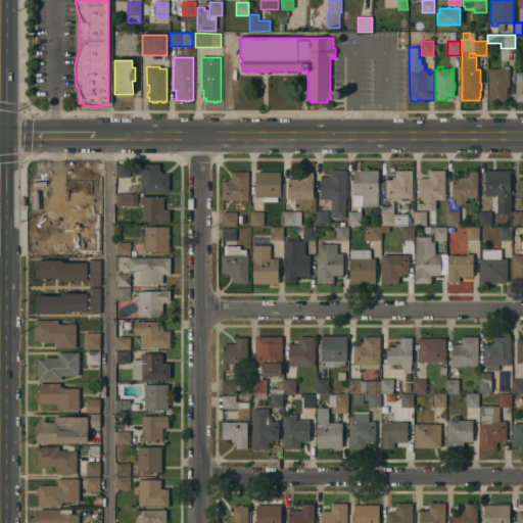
[(501,68),(501,67),(504,67),(504,69),(510,69),(510,87),(507,87),(507,98),(509,98),(509,101),(488,101),(488,68),(501,68)]
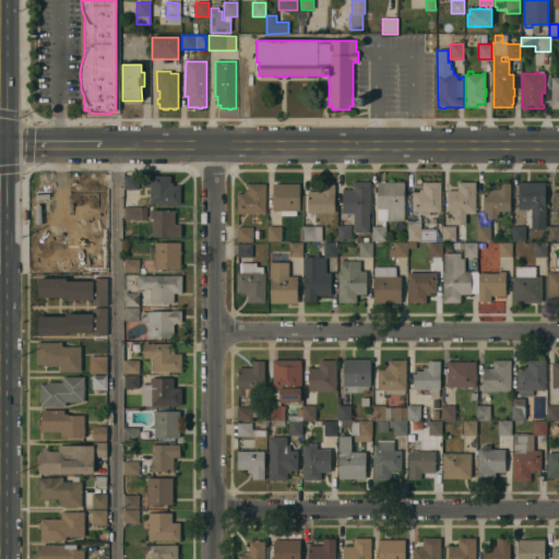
[(549,106),(558,106),(558,76),(550,76),(549,106)]
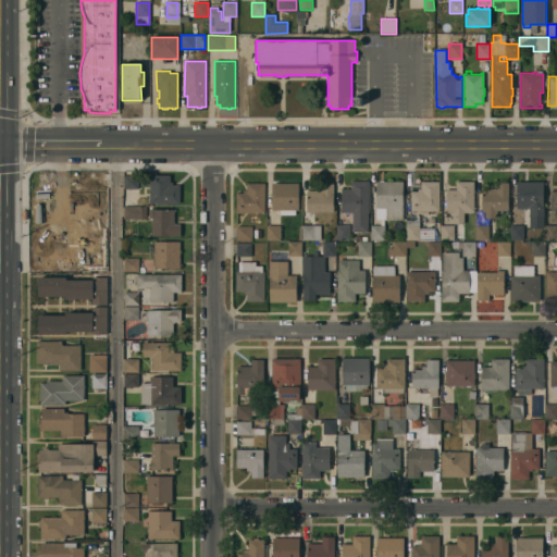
[(138,174),(138,188),(124,188),(124,174),(138,174)]
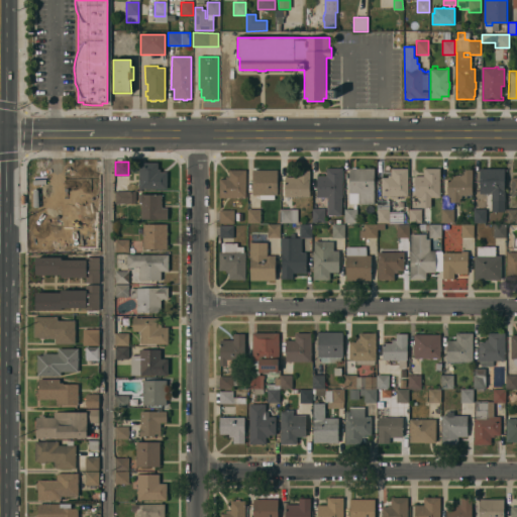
[(139,189),(139,188),(137,188),(137,178),(139,178),(139,163),(159,163),(159,173),(167,173),(167,189),(139,189)]
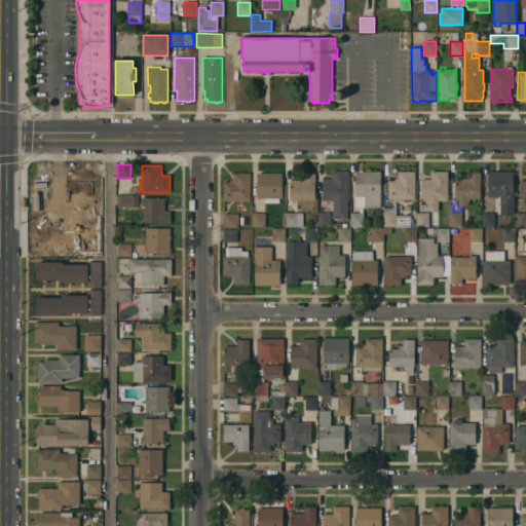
[(381,208),(355,208),(355,195),(349,195),(349,174),(355,174),(355,172),(359,172),(359,171),(363,171),(363,172),(380,172),(381,208)]
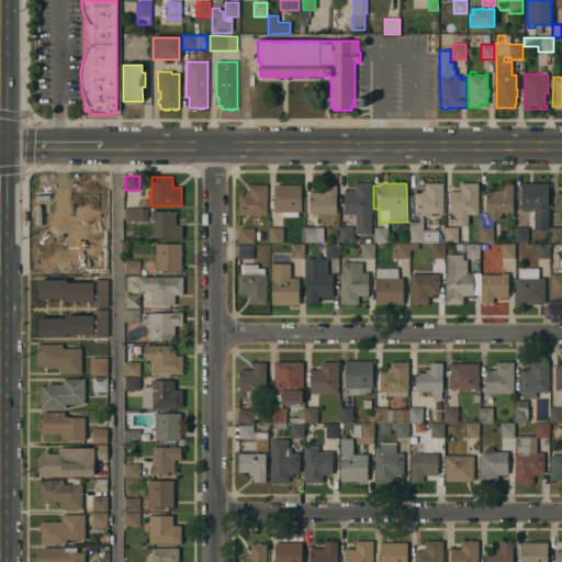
[(372,215),(371,215),(371,234),(356,234),(356,223),(355,223),(355,218),(356,218),(356,215),(345,215),(345,191),(355,191),(355,183),(372,183),(372,215)]
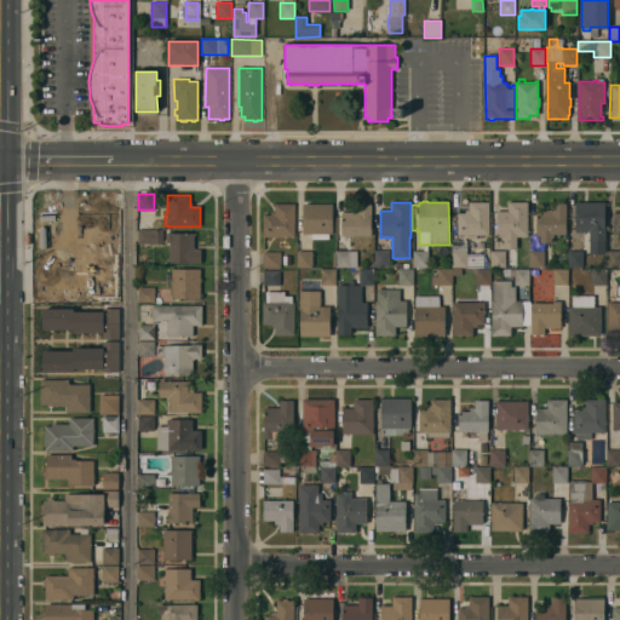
[(489,236),(458,236),(458,213),(465,213),(465,211),(469,211),(469,202),(489,202),(489,236)]
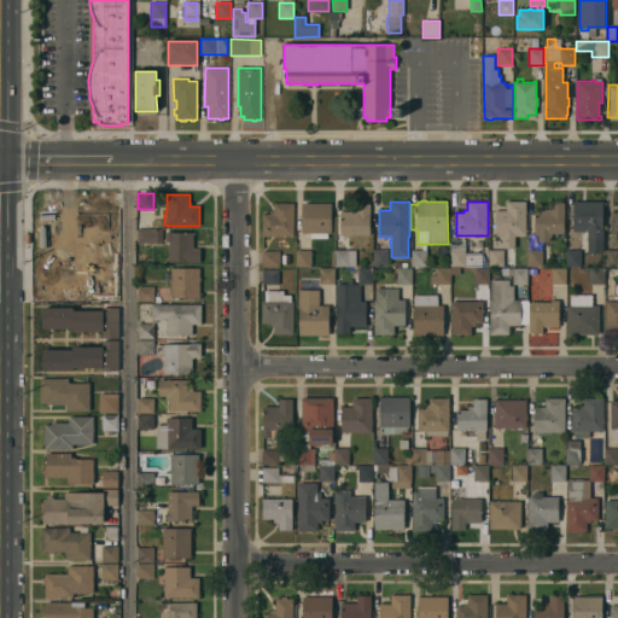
[(526,237),(516,237),(516,249),(502,249),(502,237),(495,237),(495,210),(506,210),(506,202),(526,202),(526,237)]
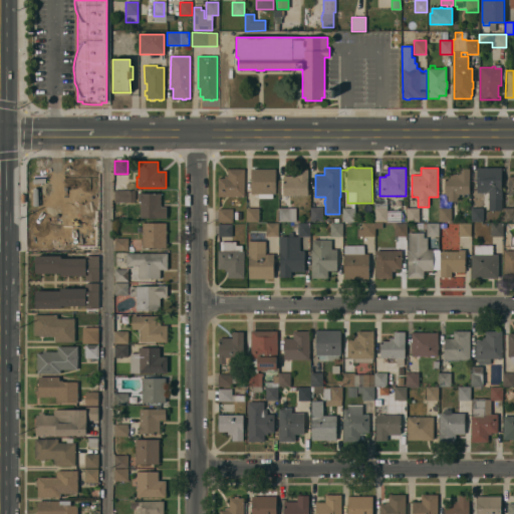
[(501,168),(501,191),(502,191),(502,199),(489,199),(489,193),(477,193),(477,168),(501,168)]
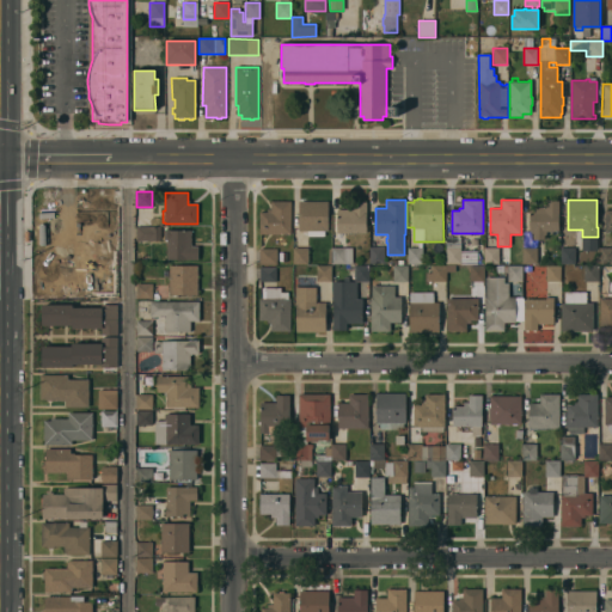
[(102,226),(111,232),(99,249),(101,250),(97,255),(86,248),(81,255),(73,249),(72,250),(66,245),(68,242),(67,240),(68,238),(71,239),(80,225),(79,224),(83,219),(84,221),(98,201),(112,212),(102,226)]
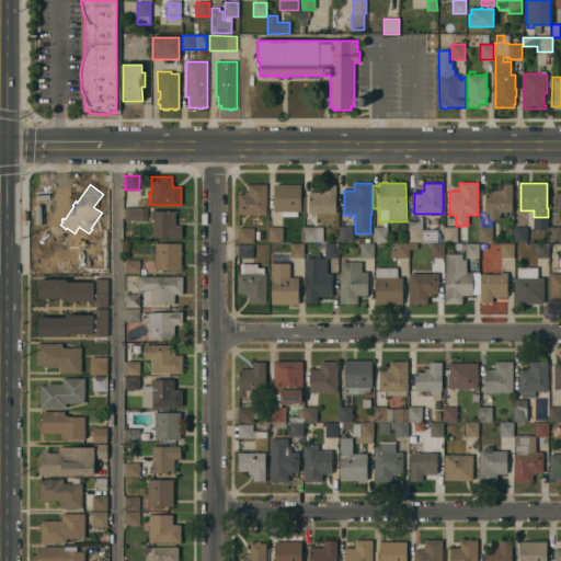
[(309,213),(309,191),(323,191),(323,184),(335,184),(335,213),(309,213)]
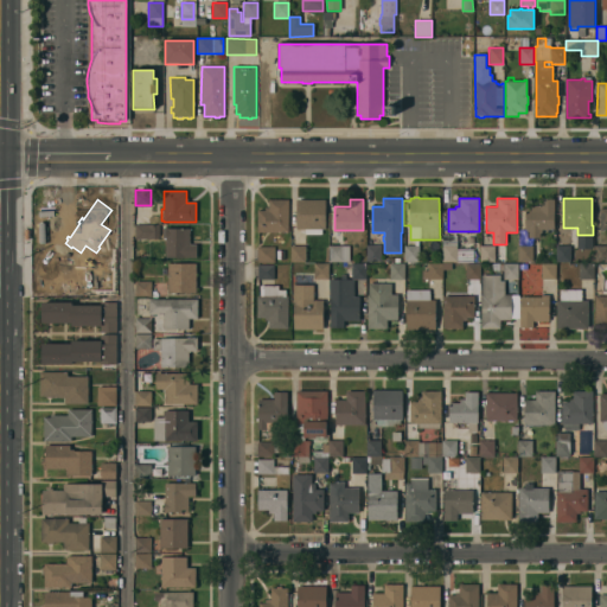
[(555,230),(542,230),(542,234),(541,234),(540,238),(529,238),(529,232),(526,232),(526,230),(525,230),(525,206),(541,206),(541,199),(555,199),(555,230)]
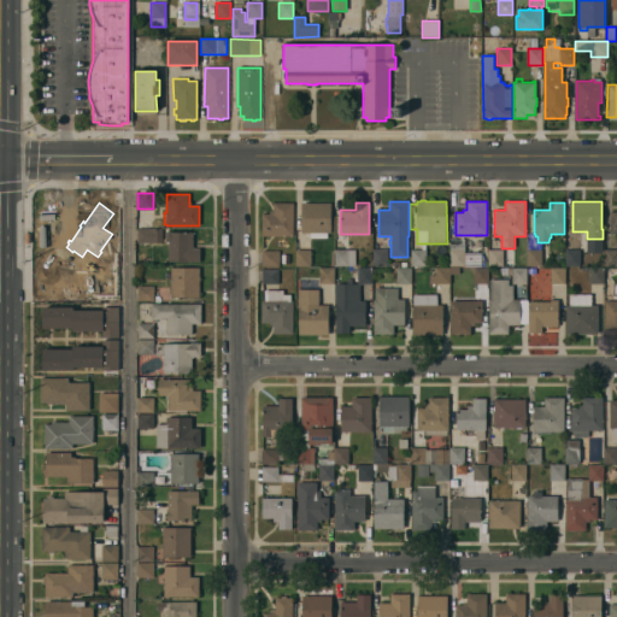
[(293,236),(262,236),(262,215),(270,215),(270,211),(274,211),(274,204),(293,204),(293,236)]
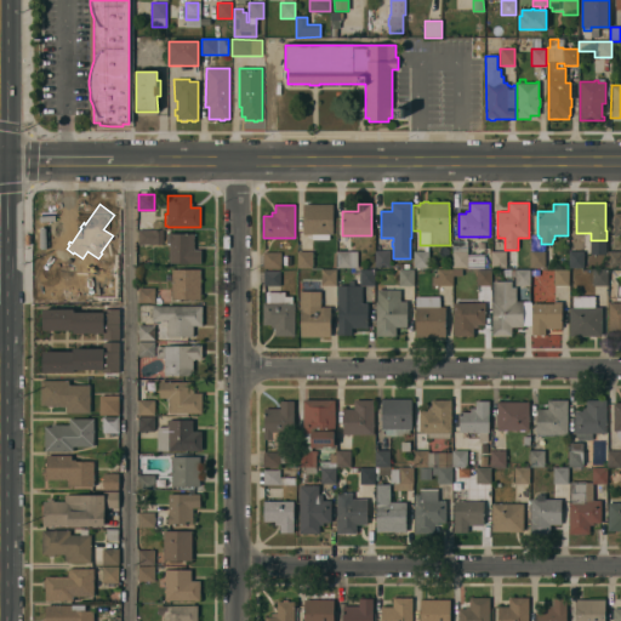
[(332,205),(332,235),(329,235),(329,240),(312,240),(312,234),(303,234),(303,205),(332,205)]
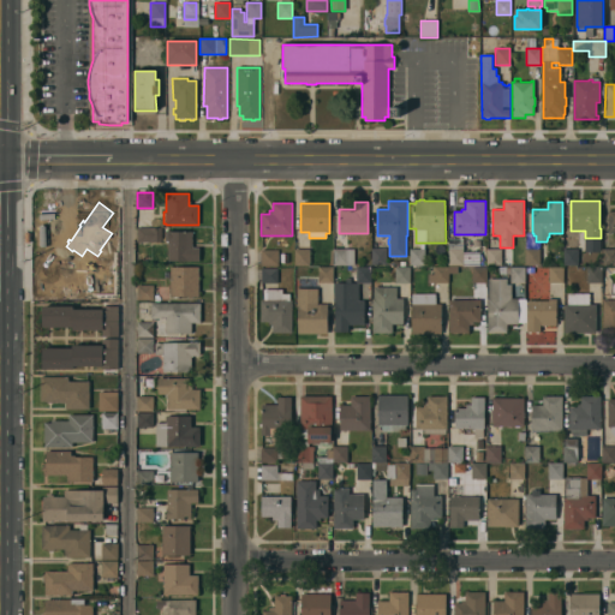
[(161,227),(161,243),(137,243),(136,228),(161,227)]
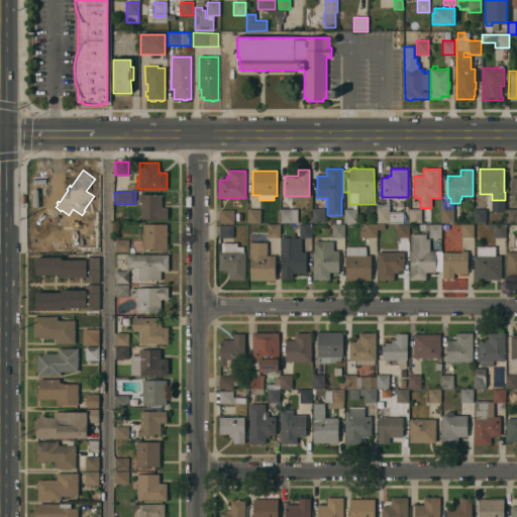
[(141,203),(140,203),(140,194),(143,194),(143,195),(162,195),(162,208),(168,208),(168,220),(141,220),(141,203)]
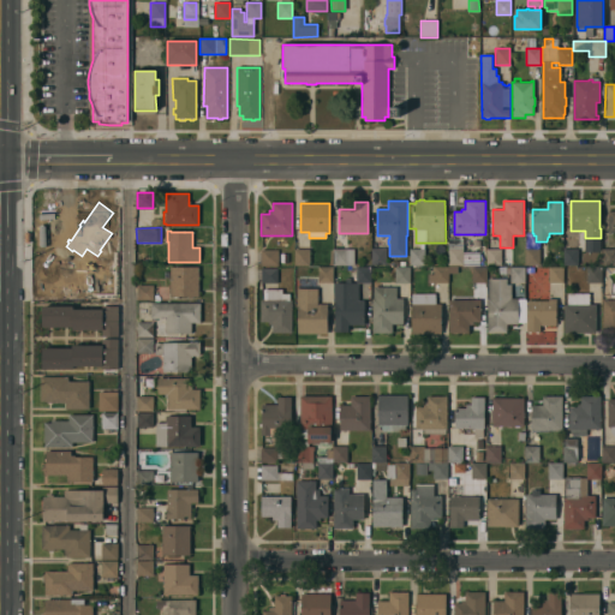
[(464,251),(479,251),(481,263),(485,263),(485,266),(448,266),(448,238),(464,238),(464,251)]
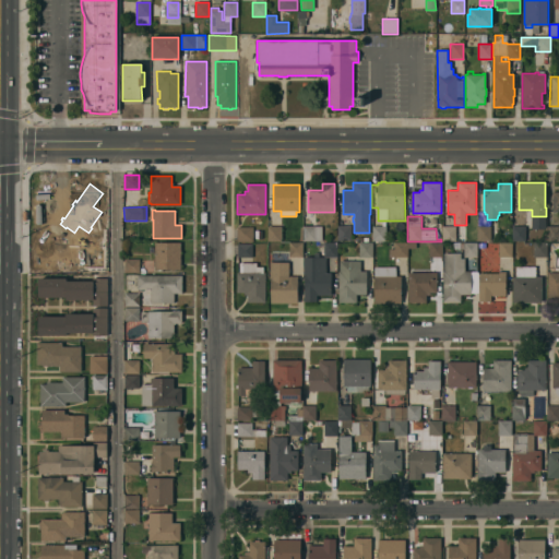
[(281,241),(268,241),(268,226),(281,226),(281,241)]
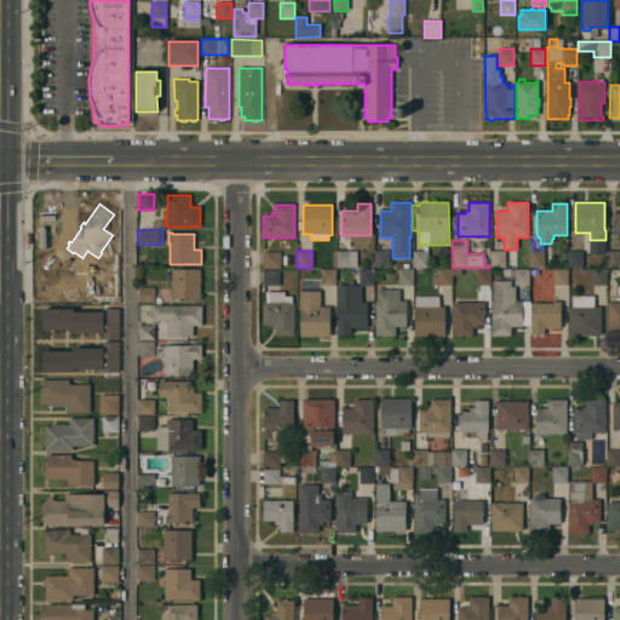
[(357,251),(357,268),(336,268),(336,251),(357,251)]
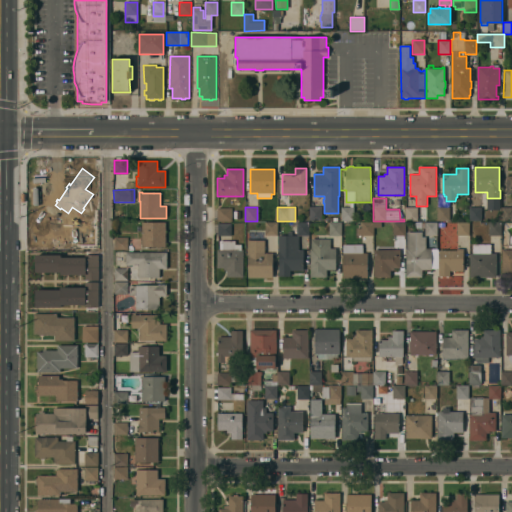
[(321,218),(322,218),(322,220),(321,220),(321,221),(309,221),(309,207),(321,207),(321,218)]
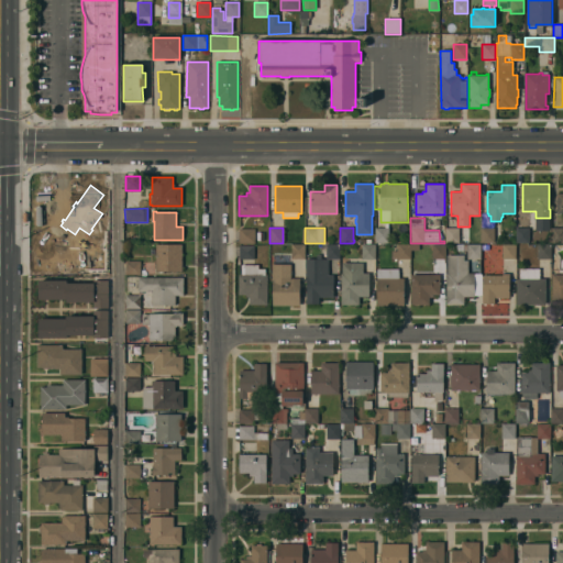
[(389,243),(375,243),(375,228),(389,228),(389,243)]
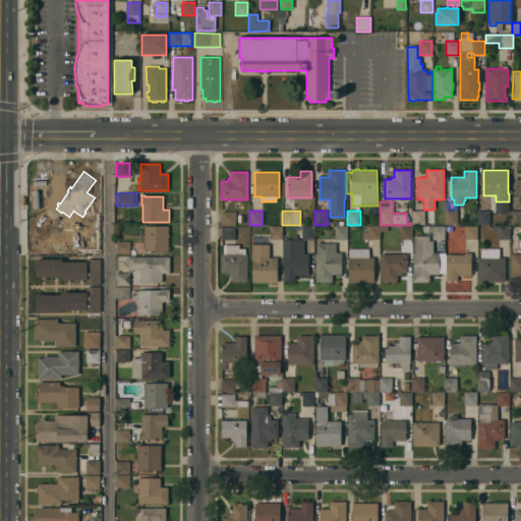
[(425,211),(425,224),(412,224),(412,211),(425,211)]
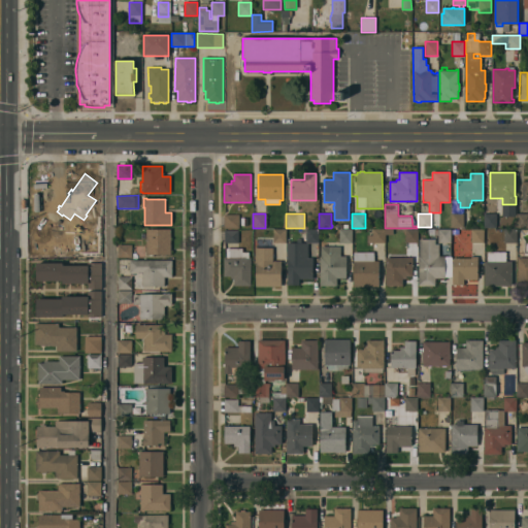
[(463,228),(451,228),(451,213),(463,213),(463,228)]
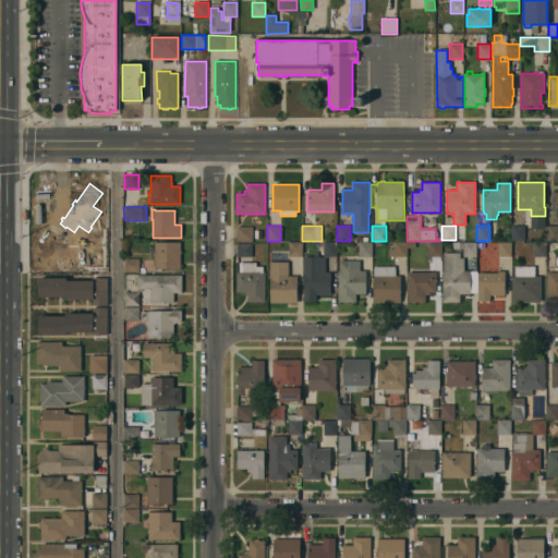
[(525,226),(524,241),(511,241),(511,226),(525,226)]
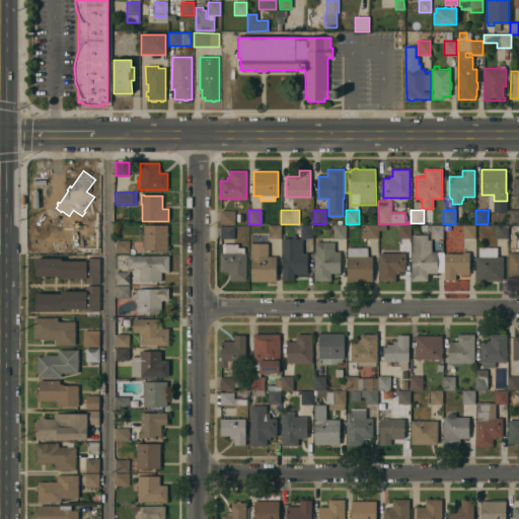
[(518,224),(507,224),(507,211),(518,210),(518,224)]
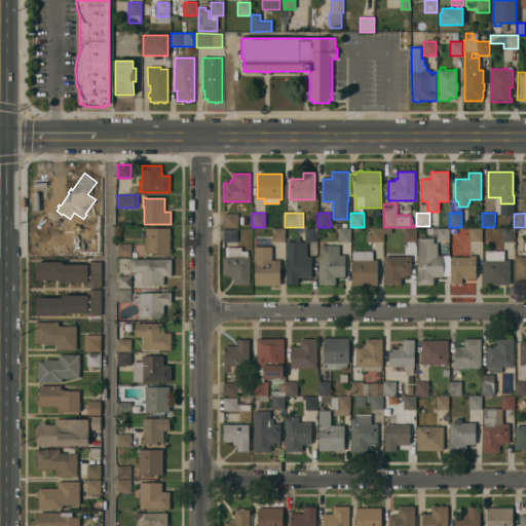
[(238,228),(223,228),(223,214),(238,214),(238,228)]
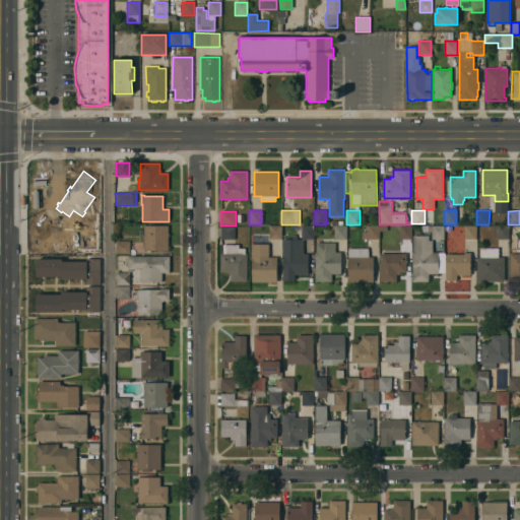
[(168,251),(161,251),(161,252),(159,252),(159,251),(144,251),(144,225),(168,225),(168,251)]
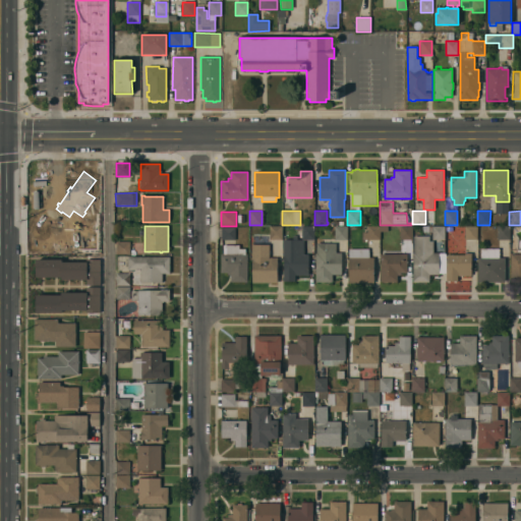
[(282,240),(270,240),(270,226),(282,226),(282,240)]
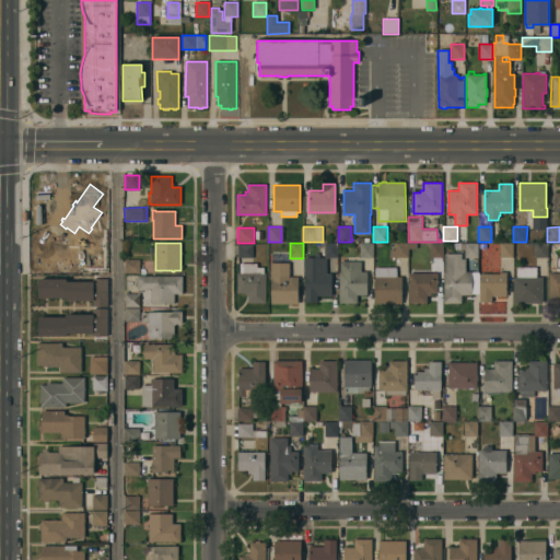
[(317,296),(317,303),(305,302),(305,275),(304,275),(304,258),(315,258),(315,254),(319,254),(319,258),(325,258),(325,243),(338,243),(338,258),(326,258),(326,273),(333,275),(331,296),(317,296)]
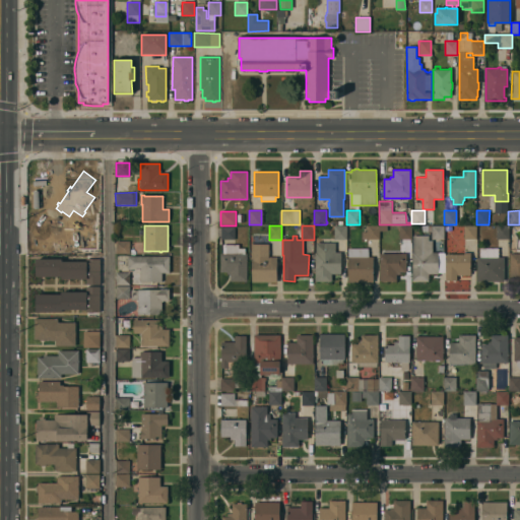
[(346,240),(334,240),(334,225),(346,225),(346,240)]
